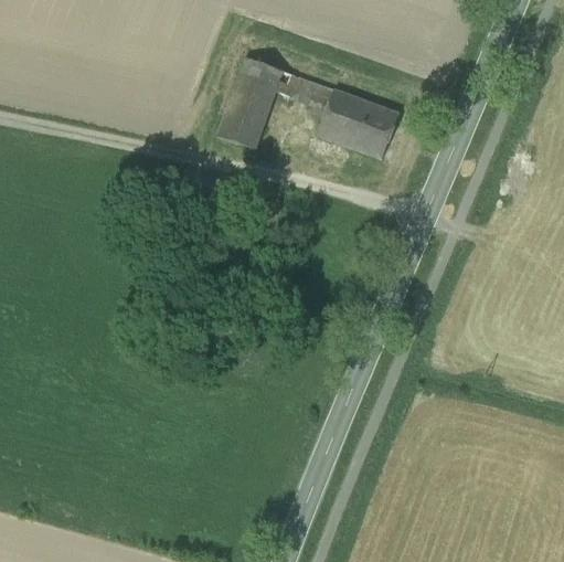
[(283,71),(244,57),(216,136),(255,149),(276,89),(283,71)]
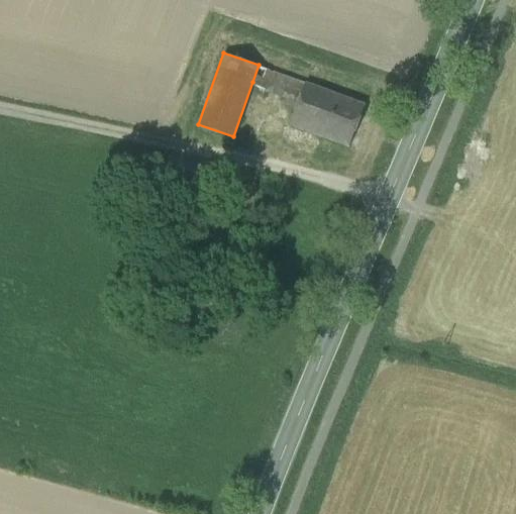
[(272,70),(259,65),(252,82),(266,87),(272,70)]
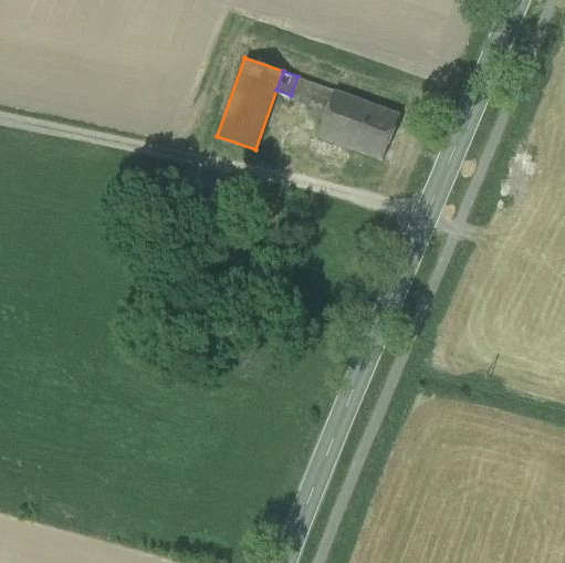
[(290,98),(326,112),(328,105),(309,98),(314,82),(297,76),(291,95),(290,98)]
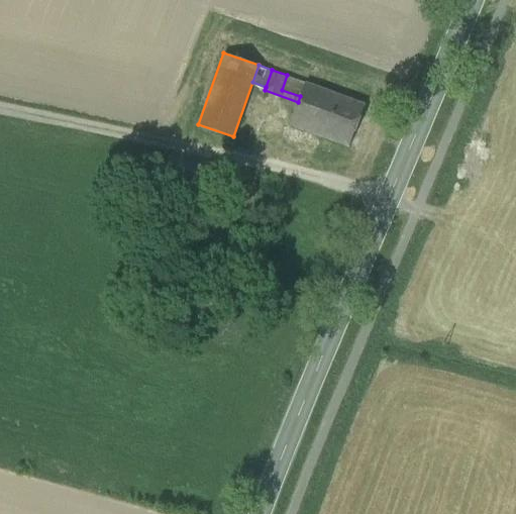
[(338,93),(287,75),(282,90),(300,96),(298,102),(290,123),(323,134),(338,93)]
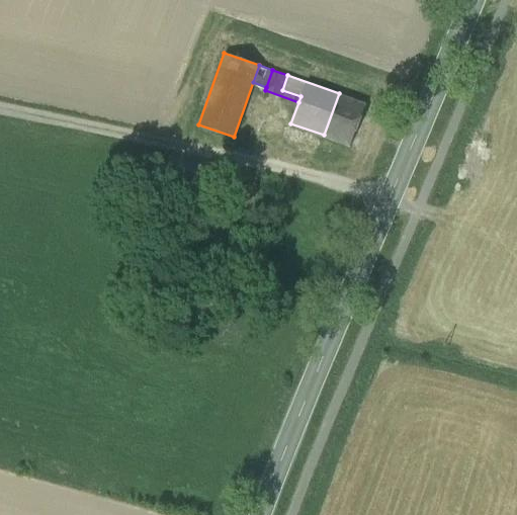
[(365,102),(339,93),(324,135),(351,145),(365,102)]
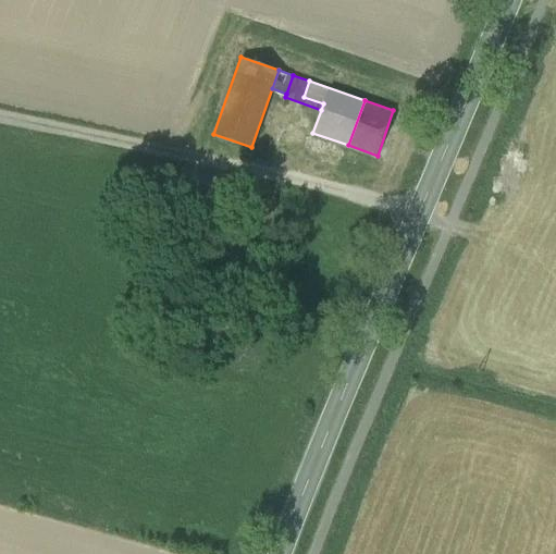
All buildings are outlined.
